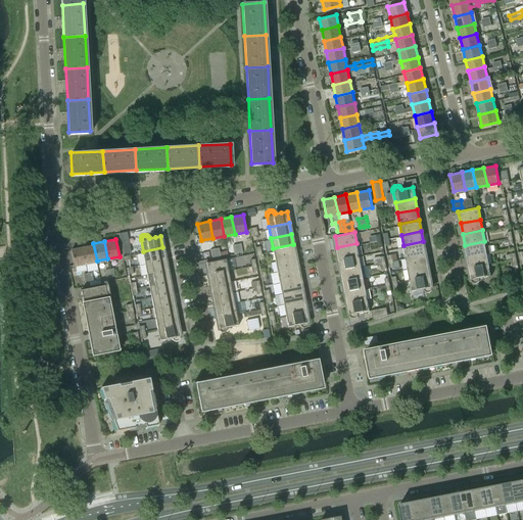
[(426,252),(423,241),(403,245),(406,256),(426,252)]
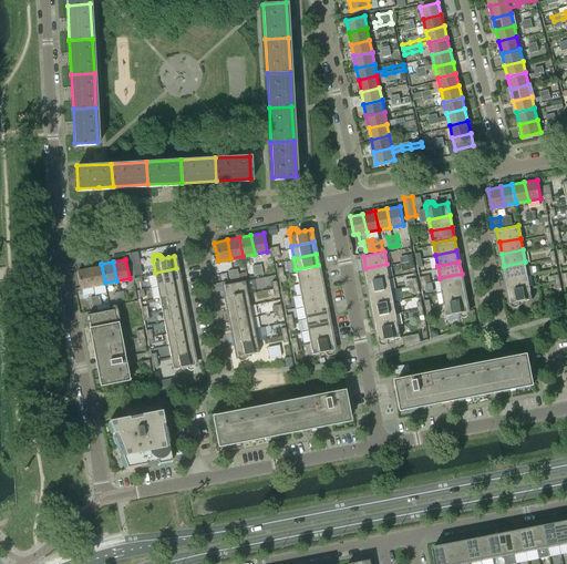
[(526,263),(525,262),(504,266),(506,277),(527,273),(533,272),(532,264),(527,265),(527,263),(526,263)]
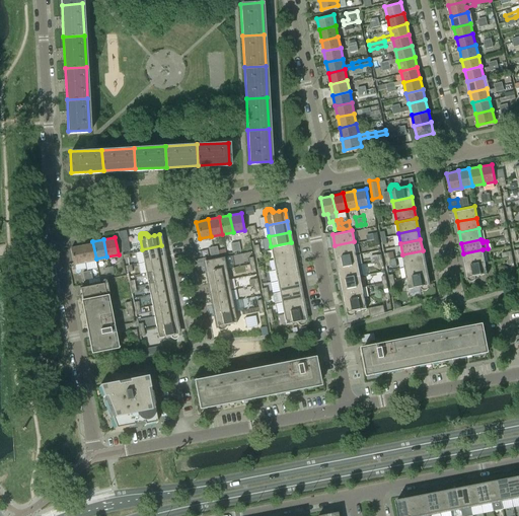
[(92,241),(81,244),(85,261),(96,259),(92,241)]
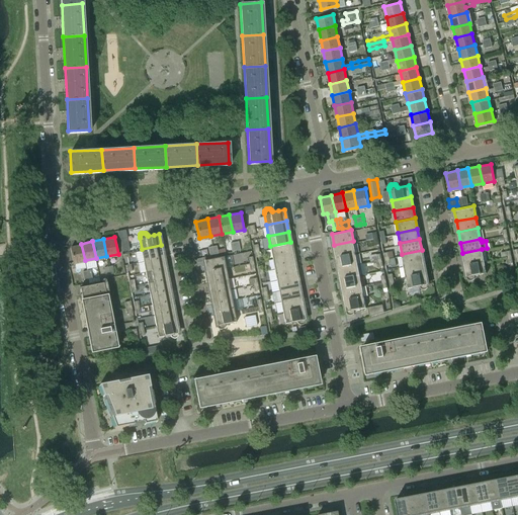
[(336,256),(355,252),(353,241),(334,245),(336,256)]
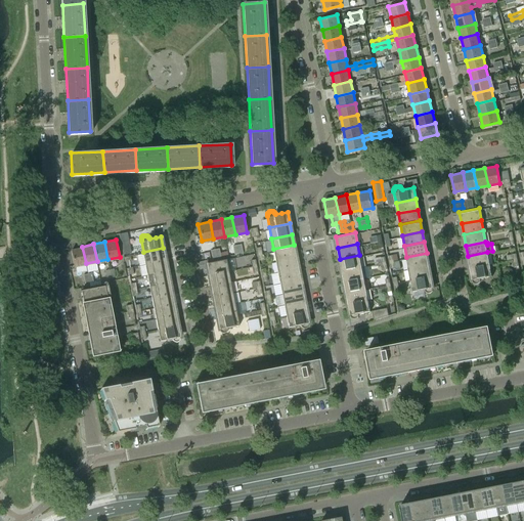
[(275,260),(296,256),(294,245),(273,249),(275,260)]
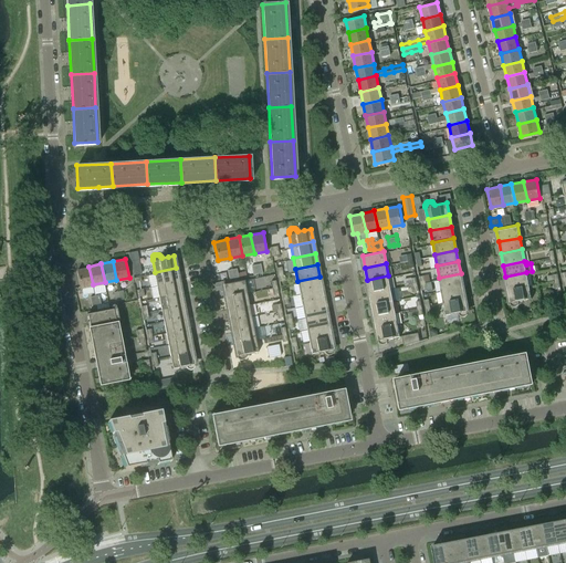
[(80,287),(93,284),(88,267),(76,269),(80,287)]
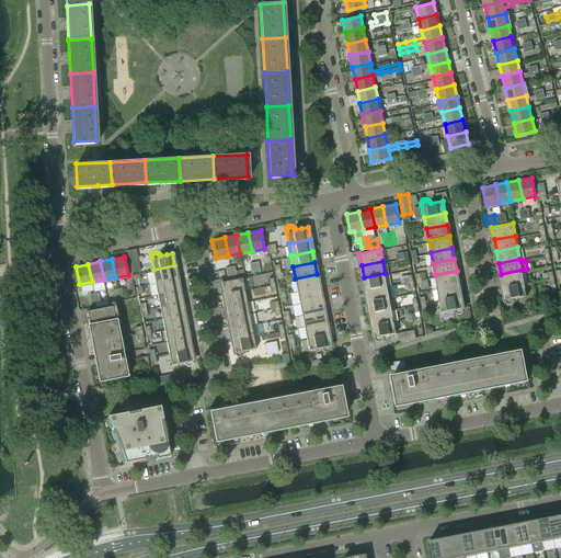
[(176,277),(174,265),(153,270),(156,281),(176,277)]
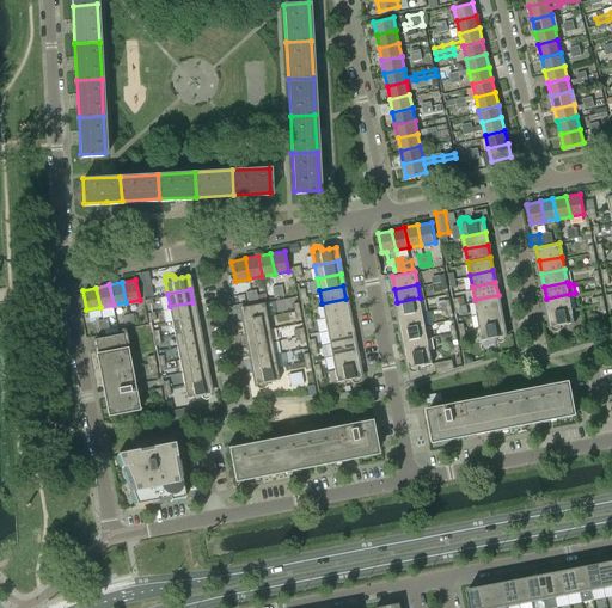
[(546,299),(549,312),(571,307),(569,294),(546,299)]
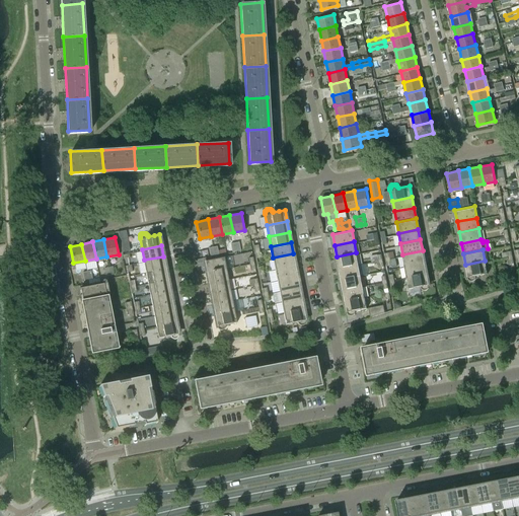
[(404,265),(425,262),(423,250),(402,254),(404,265)]
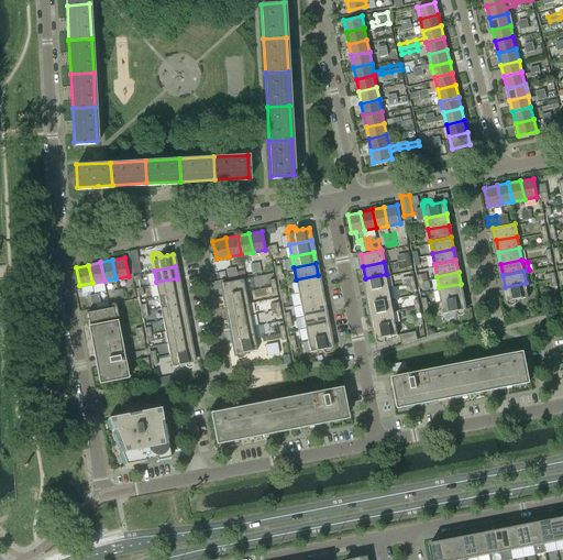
[(367,289),(388,285),(386,274),(365,278),(367,289)]
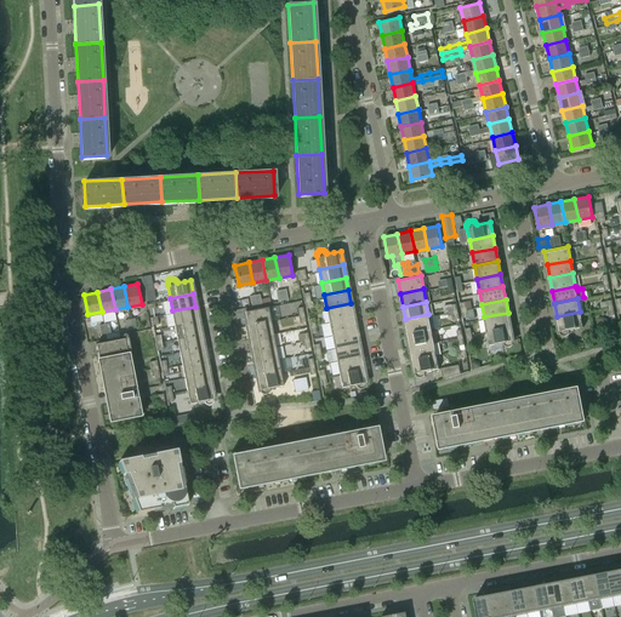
[(353,316),(351,303),(326,308),(329,320),(353,316)]
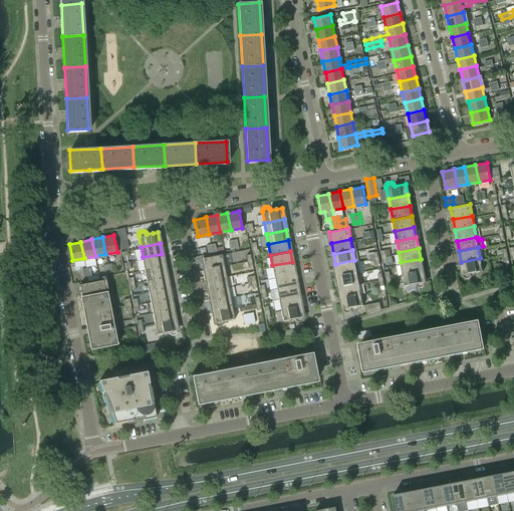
[(224,264),(222,253),(202,256),(204,267),(224,264)]
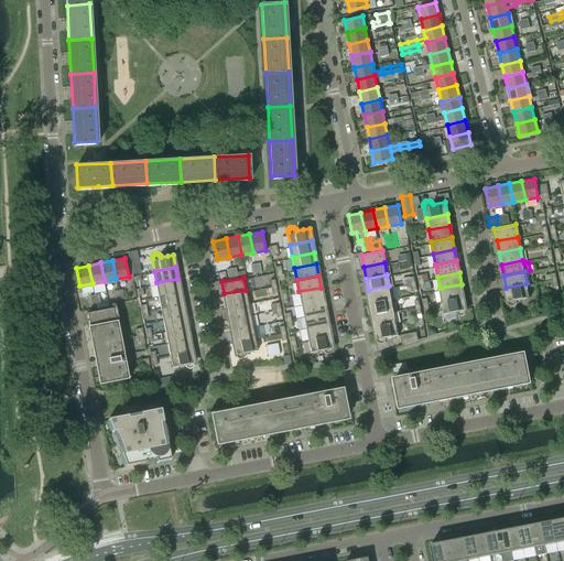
[(181,290),(177,279),(156,282),(159,294),(181,290)]
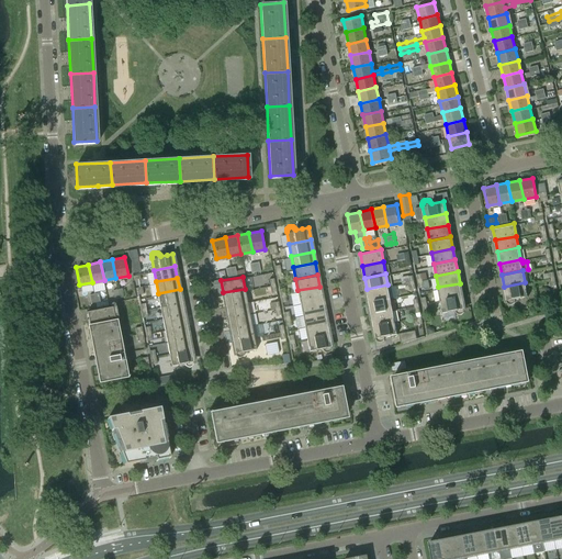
[(528,294),(525,282),(504,287),(506,299),(506,300),(507,300),(507,301),(508,302),(509,302),(510,302),(512,302),(513,302),(514,301),(515,300),(515,299),(515,298),(515,297),(528,294)]
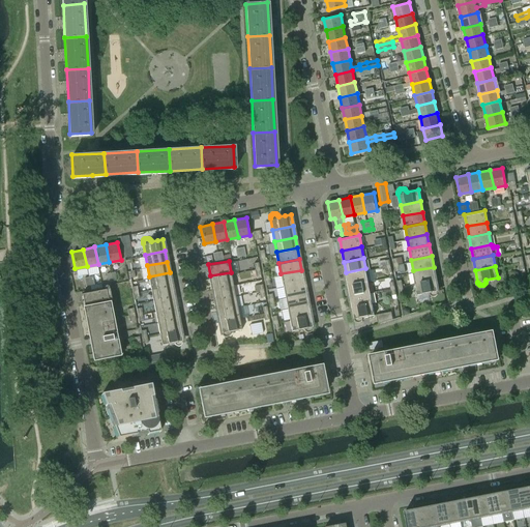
[(436,277),(434,267),(413,270),(415,282),(436,277)]
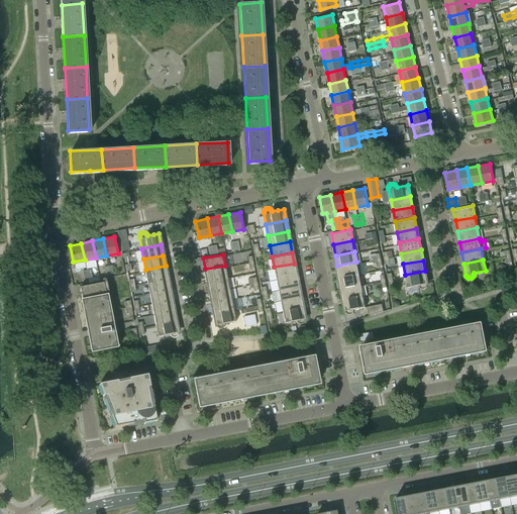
[(339,277),(358,273),(356,262),(337,266),(339,277)]
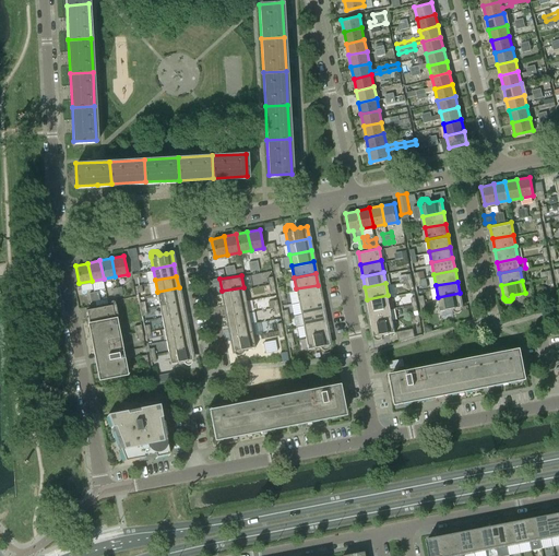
[(298,300),(320,296),(318,285),(296,288),(298,300)]
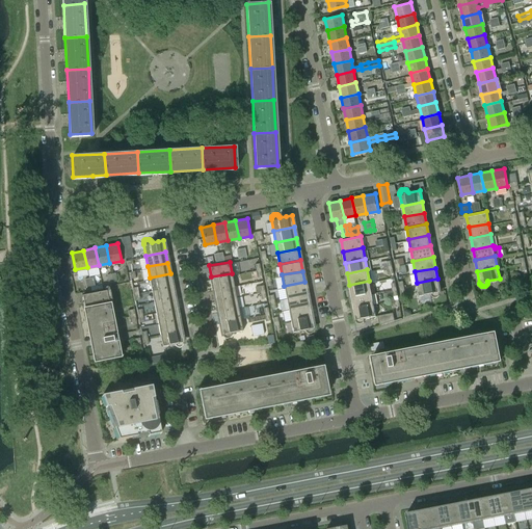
[(152,289),(173,285),(170,273),(150,278),(152,289)]
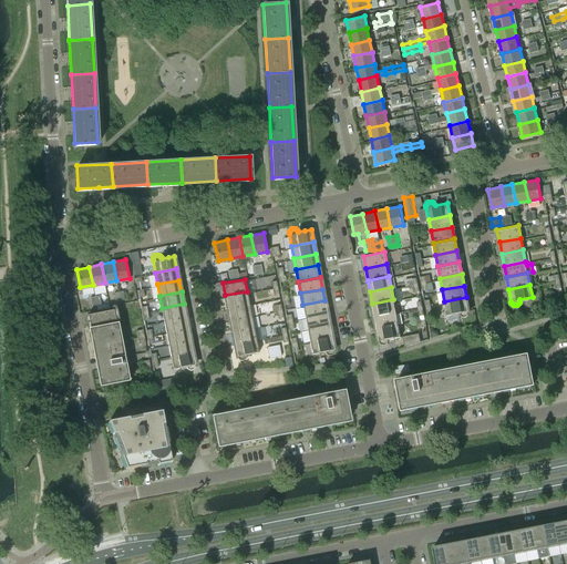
[(249,303),(247,291),(225,295),(227,307),(249,303)]
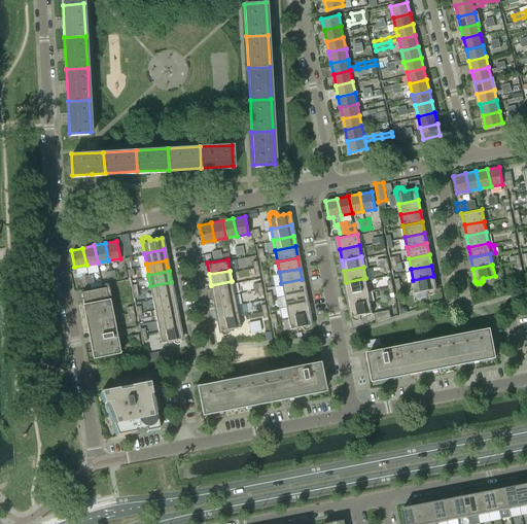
[(433,276),(413,280),(415,291),(427,289),(427,290),(428,291),(429,292),(430,292),(431,292),(432,292),(433,292),(433,291),(434,291),(434,290),(435,290),(435,289),(435,288),(435,287),(433,276)]
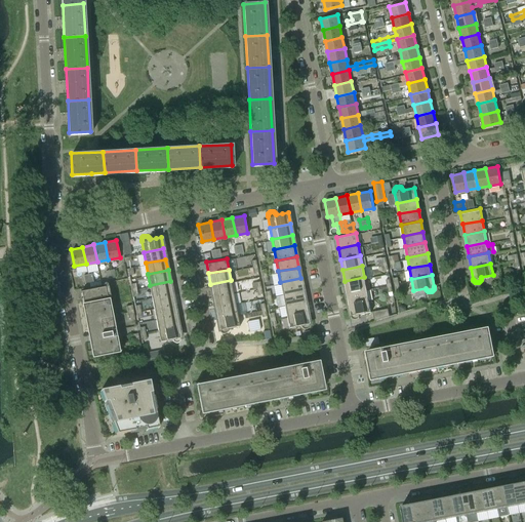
[(347,291),(367,287),(364,277),(345,281),(347,291)]
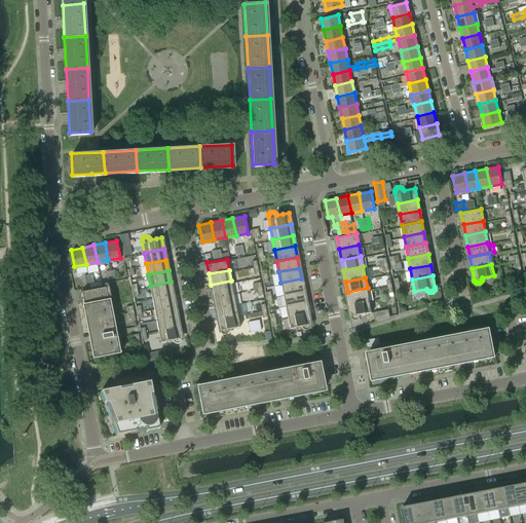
[(303,290),(301,278),(280,283),(283,294),(303,290)]
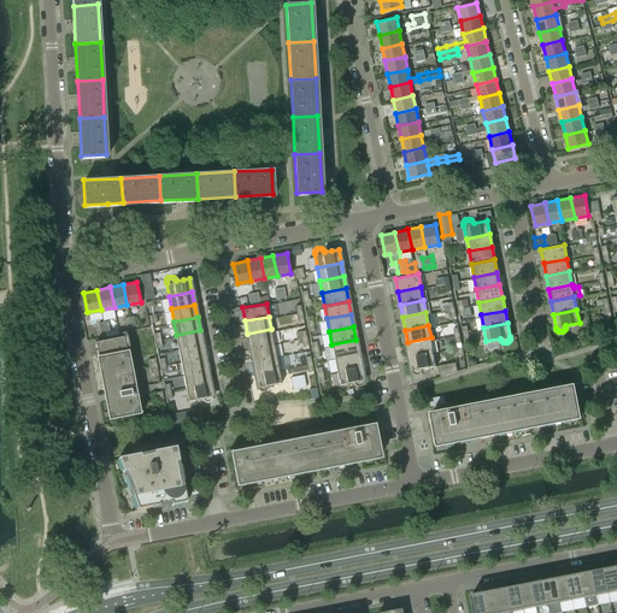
[(247,334),(251,347),(274,342),(271,329),(247,334)]
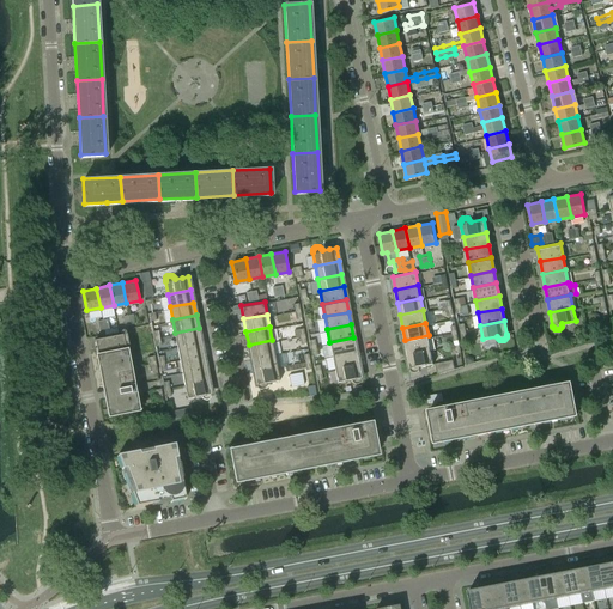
[(201,340),(199,328),(175,333),(177,345),(201,340)]
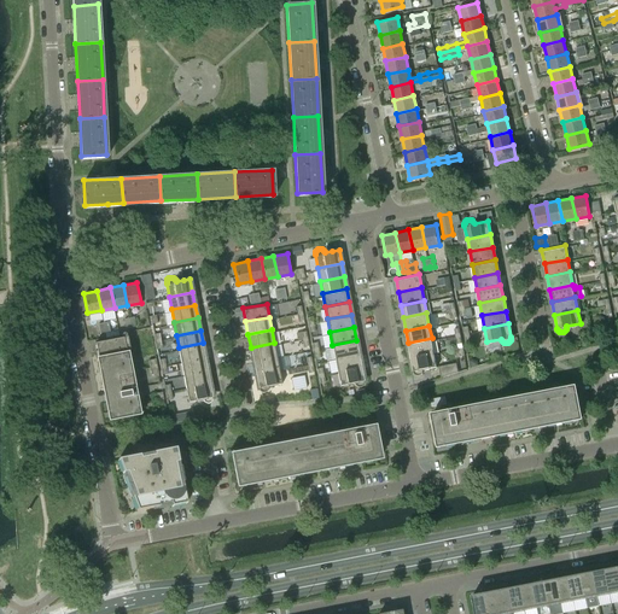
[(95,341),(106,399),(110,417),(143,411),(127,334),(95,341)]
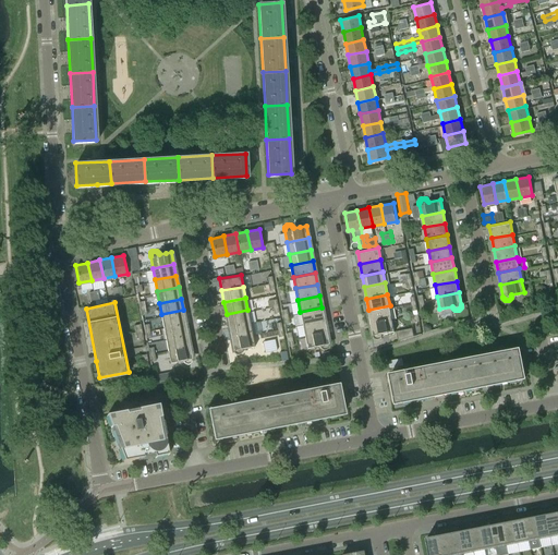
[(371,322),(392,317),(390,305),(368,310),(371,322)]
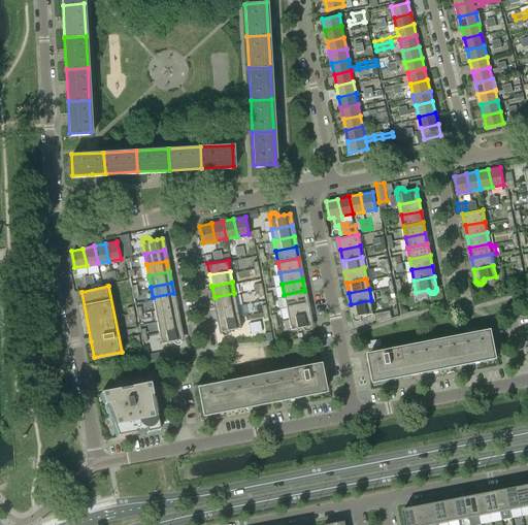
[(287,305),(306,301),(304,291),(284,295),(287,305)]
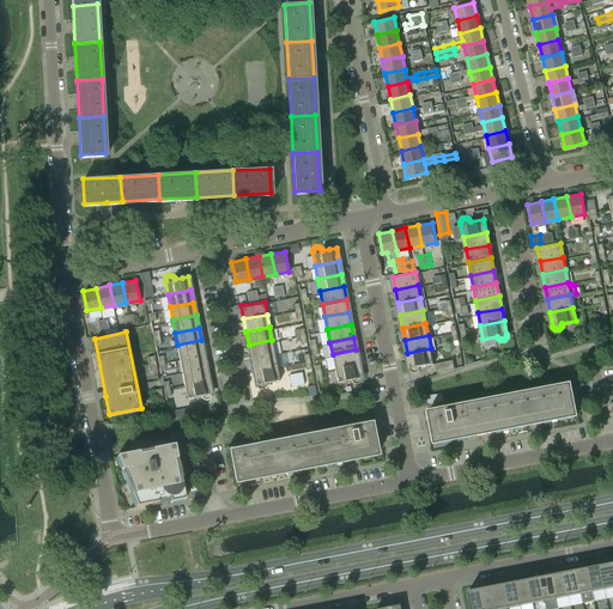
[(180,358),(204,353),(201,340),(177,345),(180,358)]
